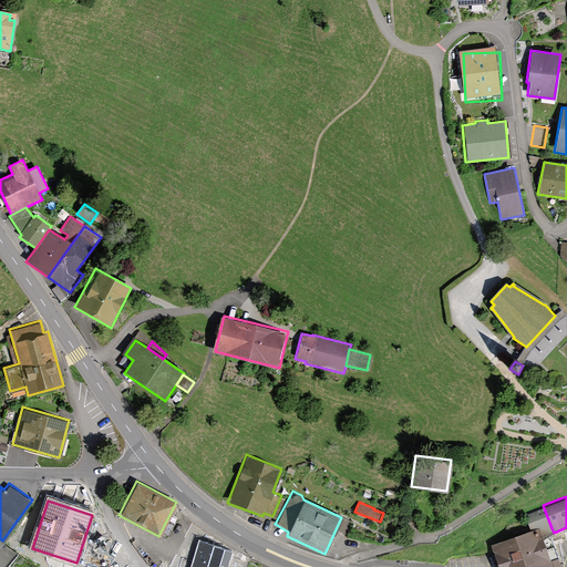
[(555,536),(554,533),(552,528),(543,505),(526,512),(531,524),(513,531),(514,534),(491,543),(498,566),(547,566),(553,565),(552,565),(563,560),(558,538),(556,539),(553,540),(552,538),(555,536)]
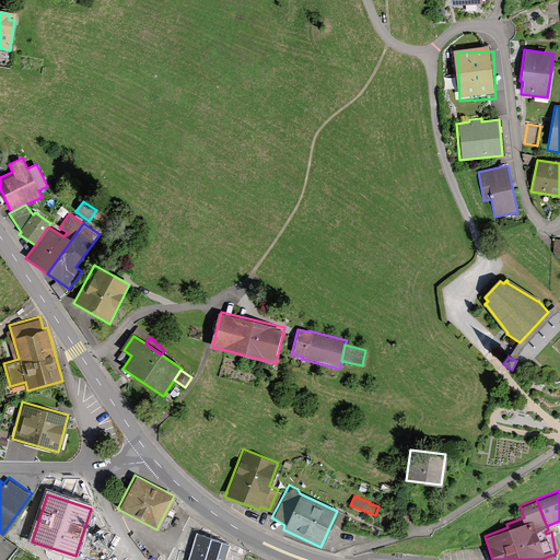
[(0,559),(2,559),(16,544),(2,534),(0,532),(0,559)]
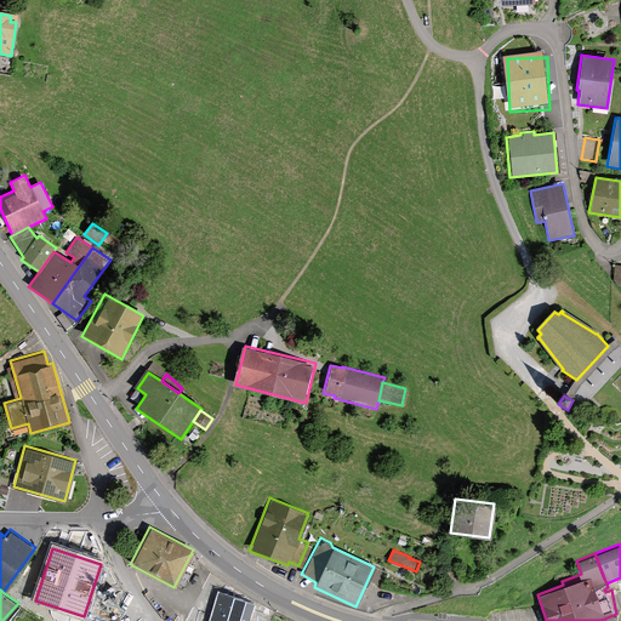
[(164,620),(165,620),(171,617),(151,590),(143,594),(164,620)]
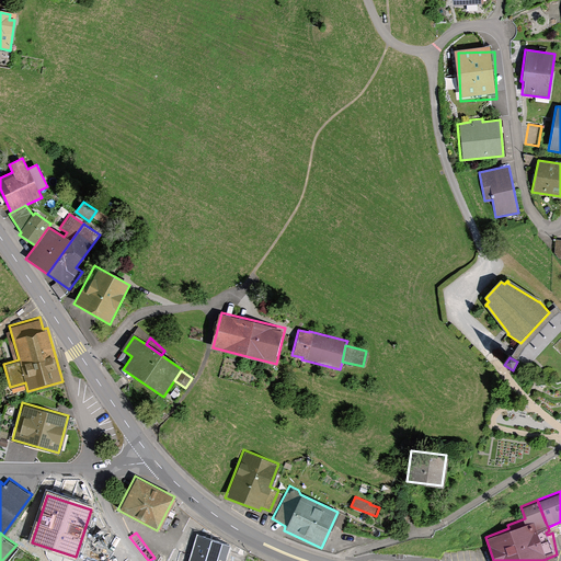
[(229,546),(198,537),(191,560),(217,560),(218,559),(225,560),(229,546)]
